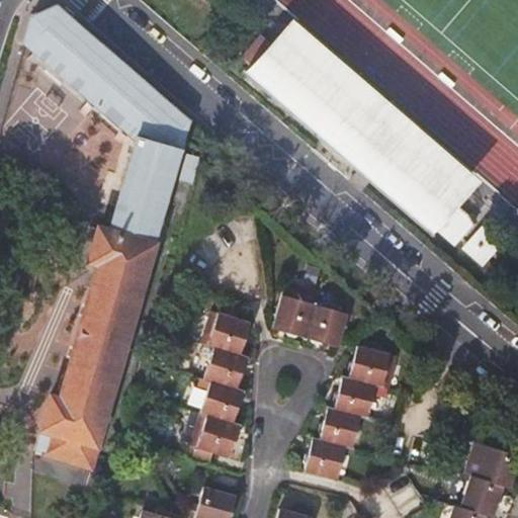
[(39,430),(50,433),(44,454),(89,468),(187,123),(57,10),(30,19),(24,44),(136,142),(109,233),(97,230),(87,262),(97,266),(68,371),(65,371),(63,374),(65,377),(63,389),(59,391),(58,394),(60,395),(59,400),(50,398),(39,430)]
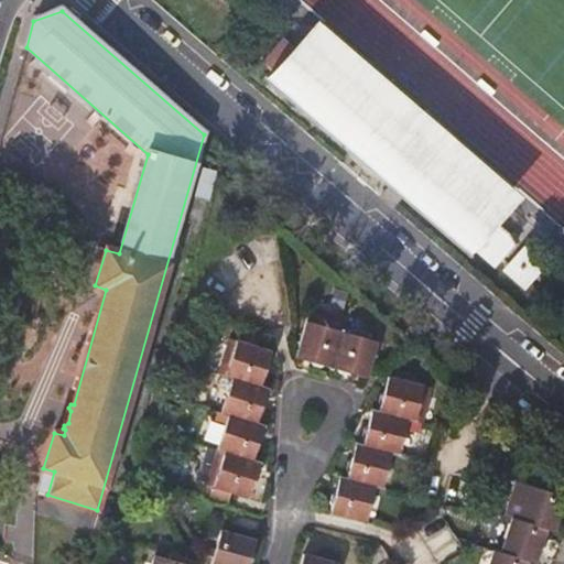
[(314,36),(272,84),(472,257),(476,252),(497,272),(518,248),(512,237),(499,226),(513,208),(314,36)]
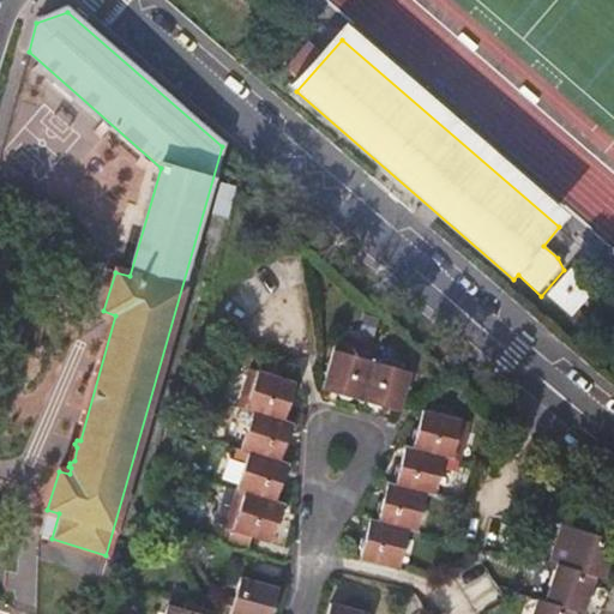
[(421,203),(413,214),(428,227),(437,217),(421,203)]
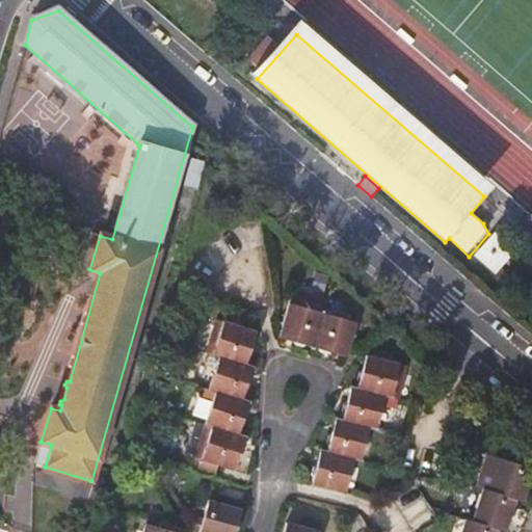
[(514,255),(496,238),(479,258),(498,274),(514,255)]
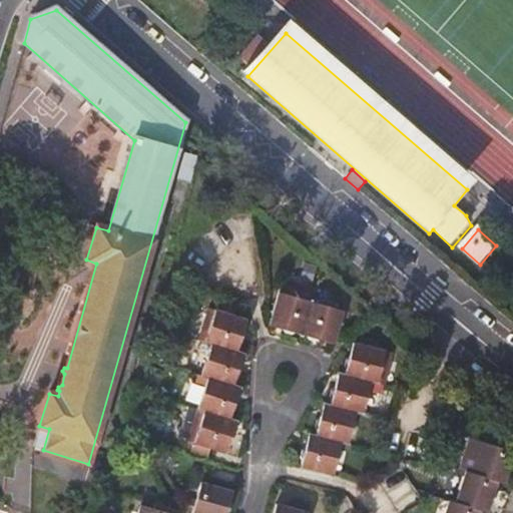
[(310,341),(317,343),(321,340),(335,344),(339,330),(344,310),(312,301),(313,296),(280,287),(270,325),(274,327),(284,329),(286,334),(294,336),(297,333),(308,337),(310,341)]
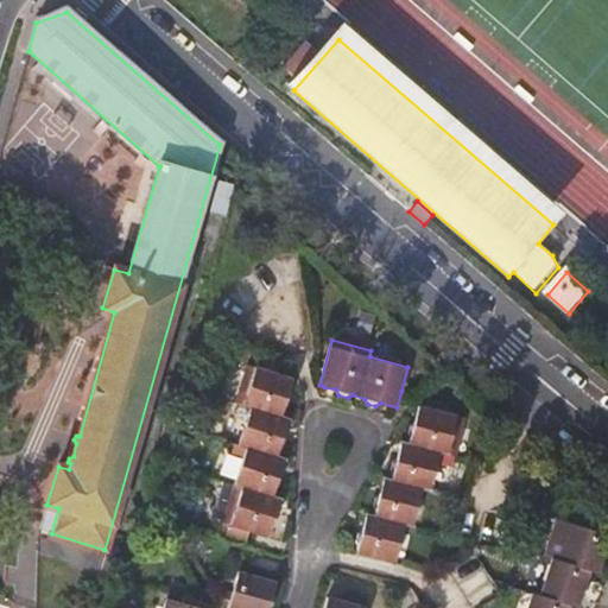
[(276,366),(258,360),(255,368),(247,366),(235,403),(251,409),(238,445),(246,448),(223,523),(230,526),(228,533),(246,539),(249,532),(268,537),(271,530),(274,527),(277,520),(274,515),(280,499),(272,496),(274,489),(278,488),(280,481),(279,476),(284,460),(277,456),(278,450),(282,448),(285,441),(283,436),(289,419),(280,417),(283,410),(287,407),(290,401),(287,398),(293,380),(274,374),(276,366)]
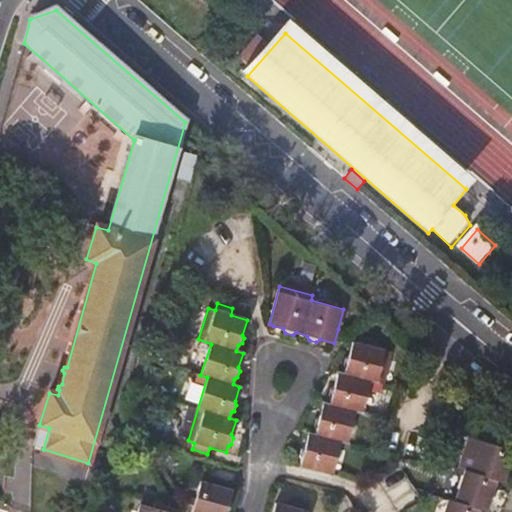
[(331,389),(329,396),(330,399),(329,404),(327,404),(323,403),(319,417),(316,419),(314,426),(315,429),(314,435),(308,434),(305,445),(305,447),(301,450),(299,457),(301,460),(299,466),(332,474),(340,442),(347,444),(355,412),(362,413),(369,382),(383,384),(391,352),(375,348),(377,341),(361,337),(359,344),(352,342),(348,356),(345,359),(343,365),(345,369),(344,374),(337,373),(334,387),(331,389)]
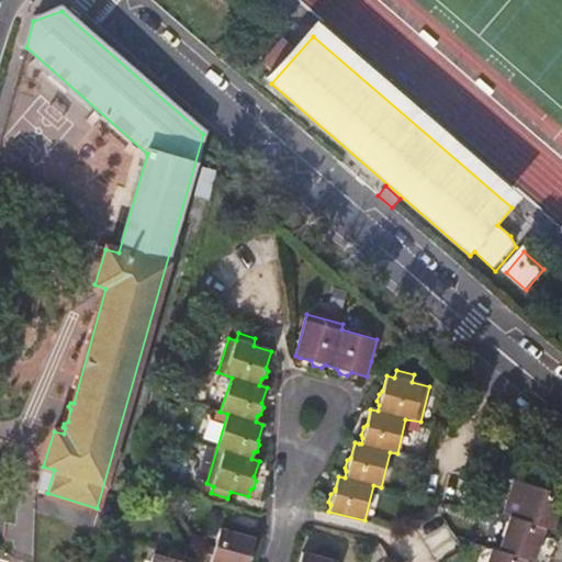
[(540,480),(524,474),(521,482),(514,480),(503,515),(509,517),(498,550),(491,549),(486,561),(525,561),(526,561),(530,561),(532,561),(538,548),(541,544),(543,538),(542,535),(544,529),(551,530),(557,516),(560,514),(561,506),(560,504),(561,496),(561,494),(539,487),(540,480)]
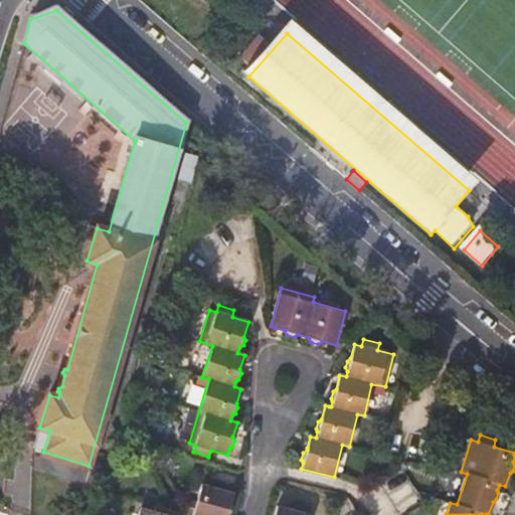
[(227,514),(234,494),(201,484),(192,514),(227,514)]
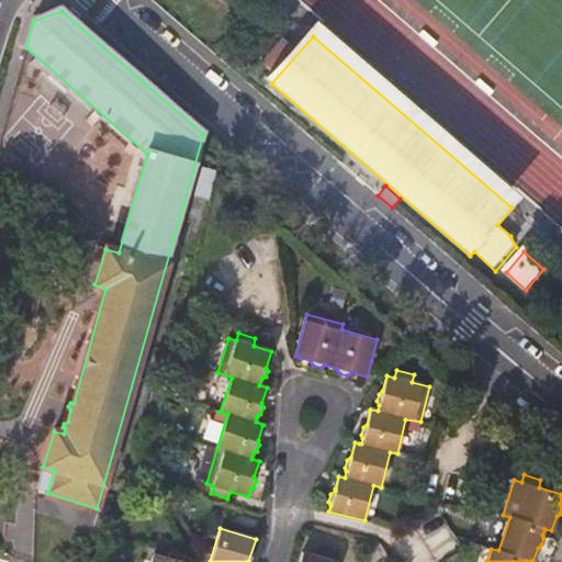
[(150,561),(197,561),(198,560),(156,548),(150,561)]
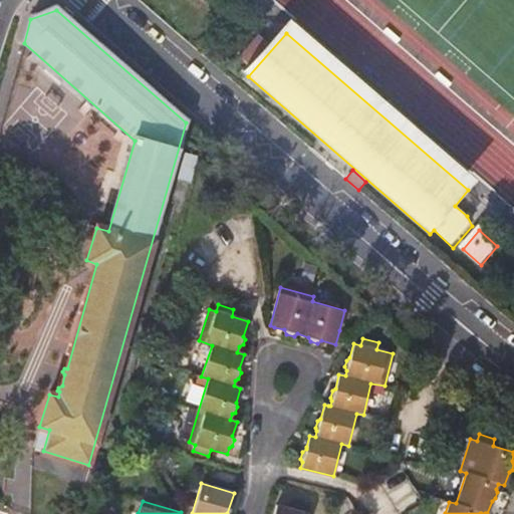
[(273,513),(308,513),(309,513),(277,505),(273,513)]
